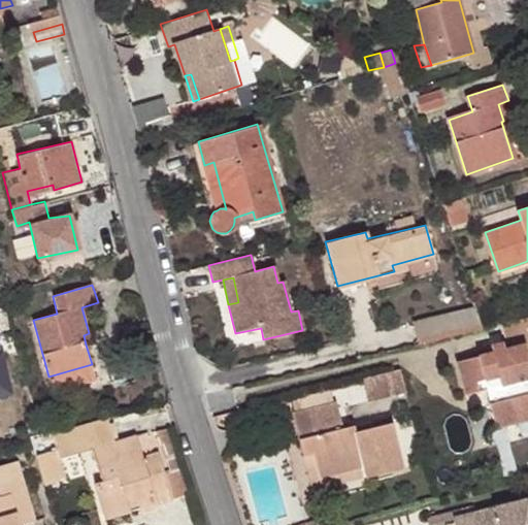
[(472,313),(471,306),(410,323),(415,343),(438,338),(477,328),(472,313)]
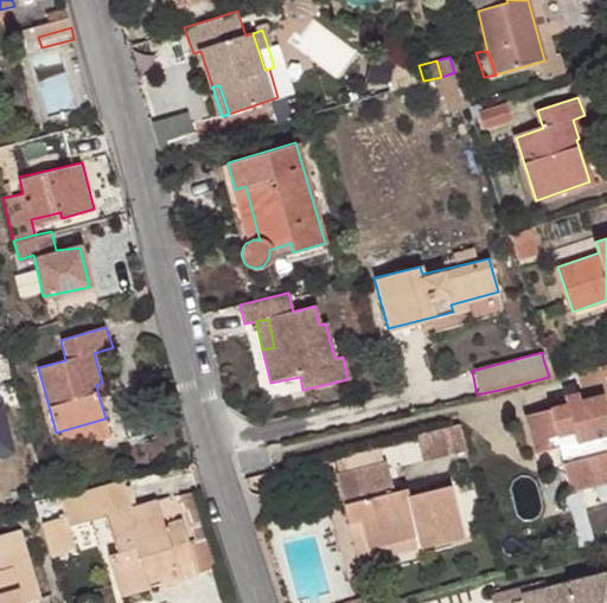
[(606,387),(606,360),(595,363),(599,389),(606,387)]
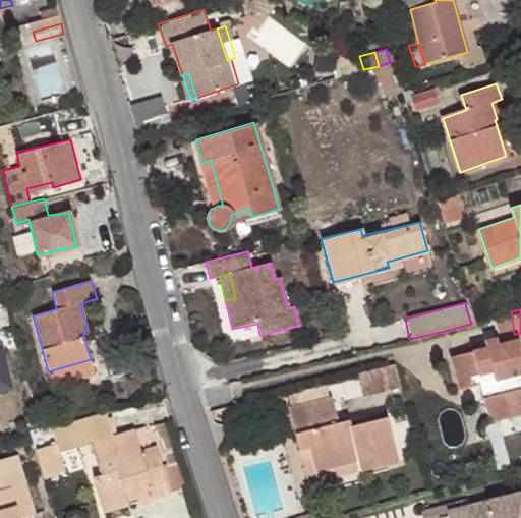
[(91,339),(88,329),(82,331),(84,340),(91,339)]
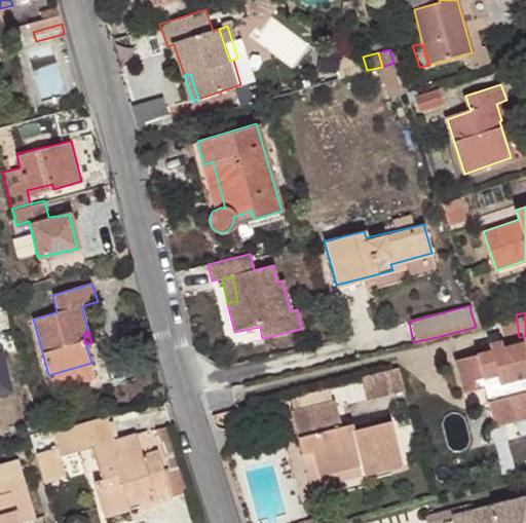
[(465,394),(484,388),(490,386),(494,400),(487,403),(493,425),(525,415),(525,346),(524,341),(503,347),(501,340),(490,343),(492,350),(457,360),(465,394)]
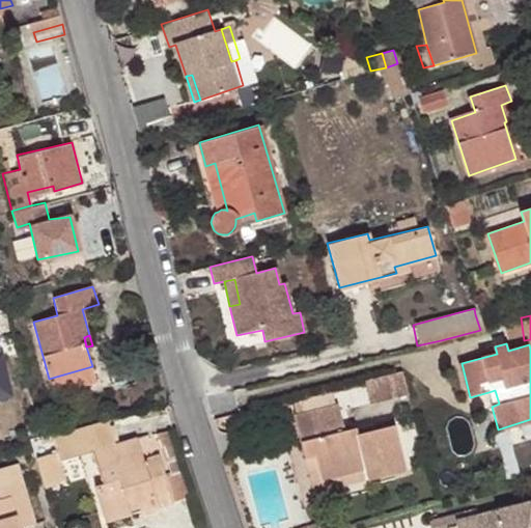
[(0,396),(10,394),(0,352),(0,396)]
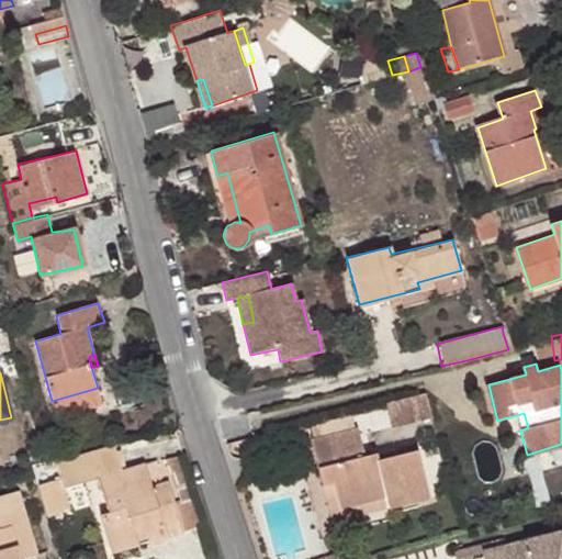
[(98,388),(52,401),(55,412),(101,399),(98,388)]
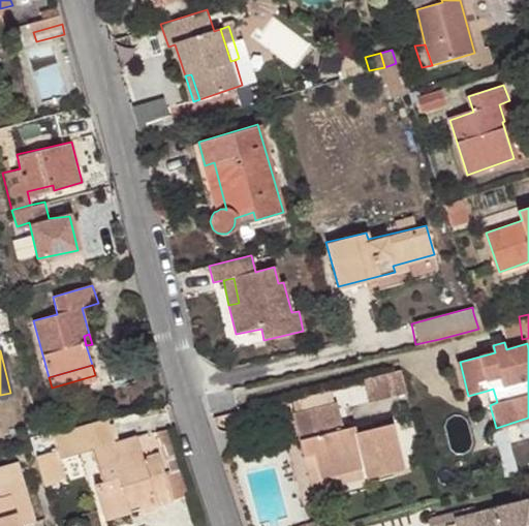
[(367,371),(370,397),(409,392),(406,367),(367,371)]
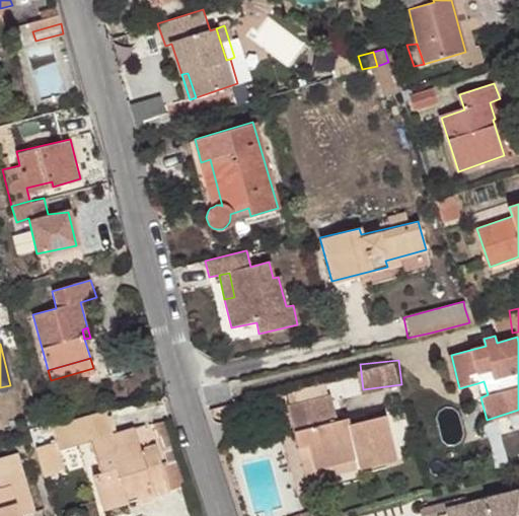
[(484,381),(477,383),(480,397),(488,394),(484,381)]
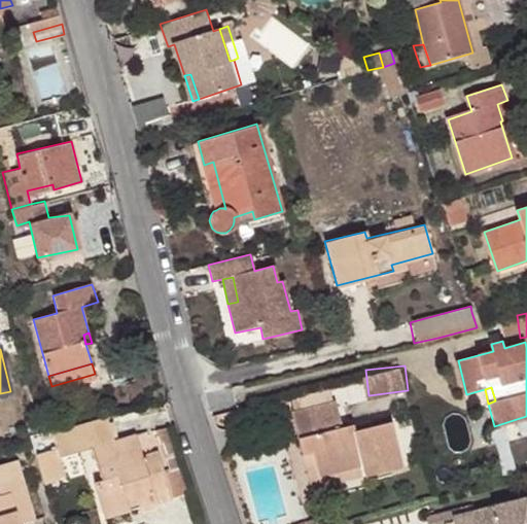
[(296,432),(299,432),(307,430),(313,452),(354,444),(358,454),(408,443),(401,418),(355,429),(352,422),(343,425),(336,399),(291,410),(296,432)]
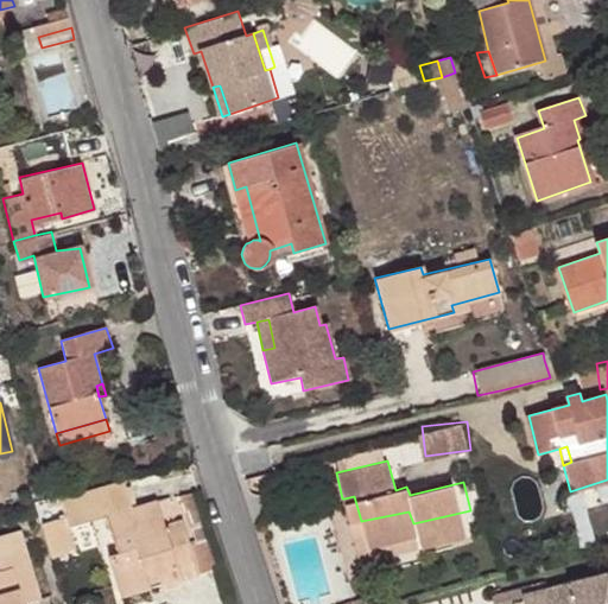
[(126,479),(82,490),(92,520),(106,515),(118,555),(111,558),(120,587),(147,580),(147,577),(143,565),(172,557),(176,567),(179,583),(198,577),(182,520),(164,525),(162,517),(177,513),(172,496),(133,507),(126,479)]
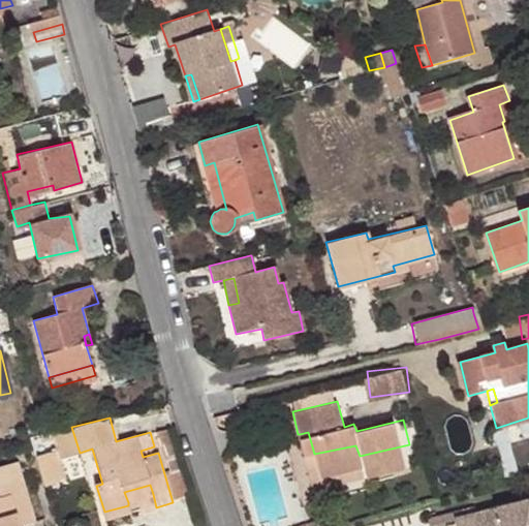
[(71,427),(40,434),(31,436),(50,498),(70,493),(61,459),(80,453),(71,427)]
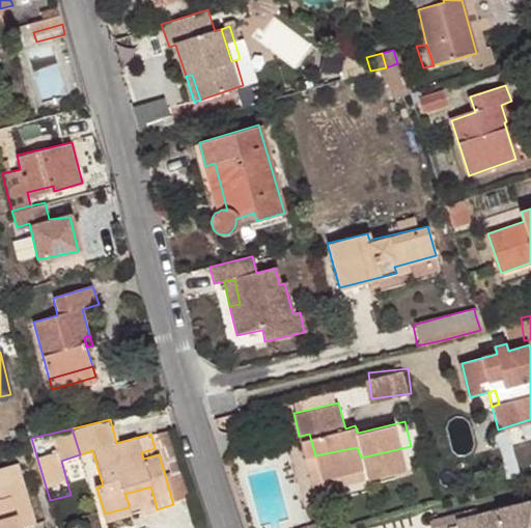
[(309,434),(301,436),(309,471),(361,457),(357,447),(315,455),(309,434)]
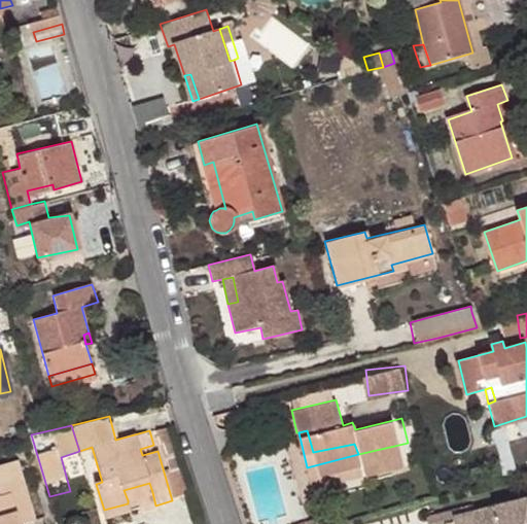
[(0,464),(0,494),(26,487),(16,459),(0,464)]
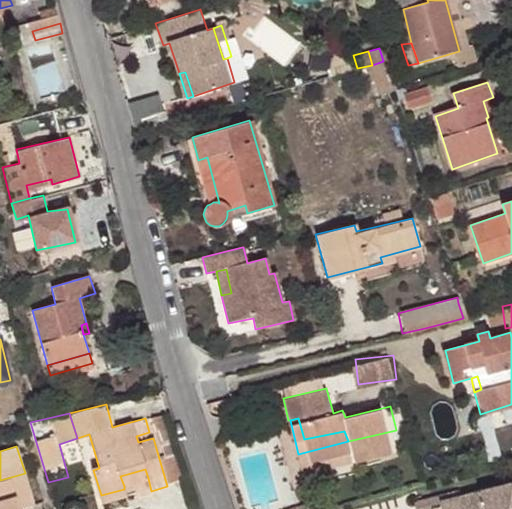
[(124,486),(148,478),(145,469),(120,476),(124,486)]
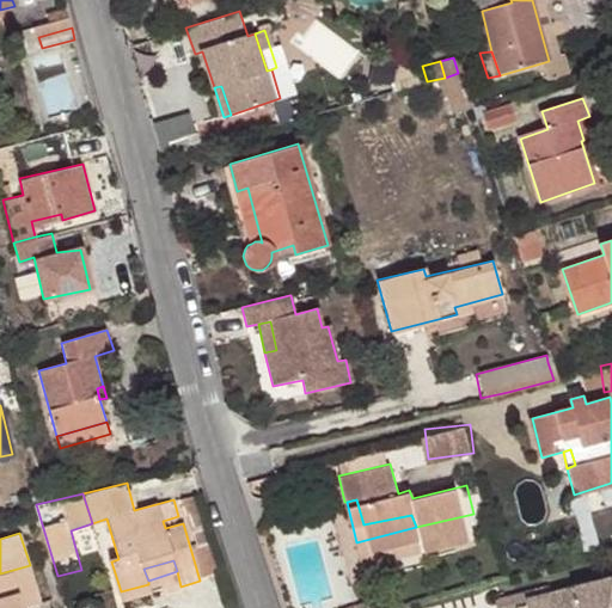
[(0,607),(23,607),(24,607),(42,602),(30,565),(0,573),(0,607)]
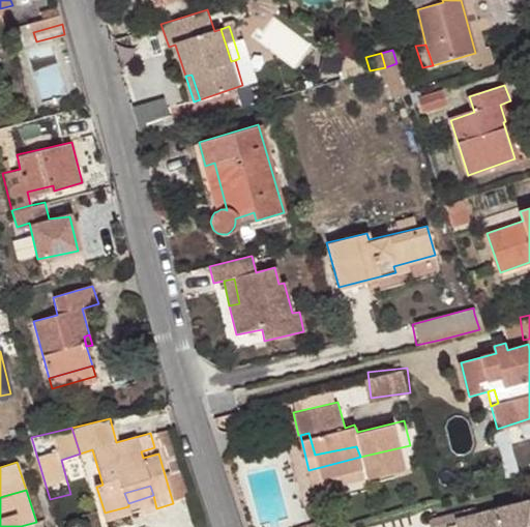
[(529,526),(529,499),(455,519),(458,526),(529,526)]
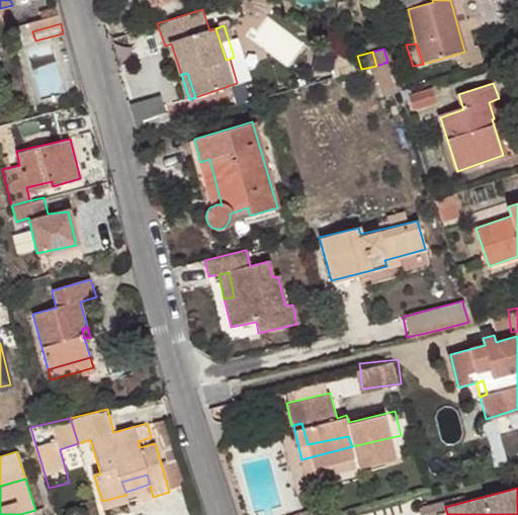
[(125,495),(102,501),(103,508),(127,502),(125,495)]
